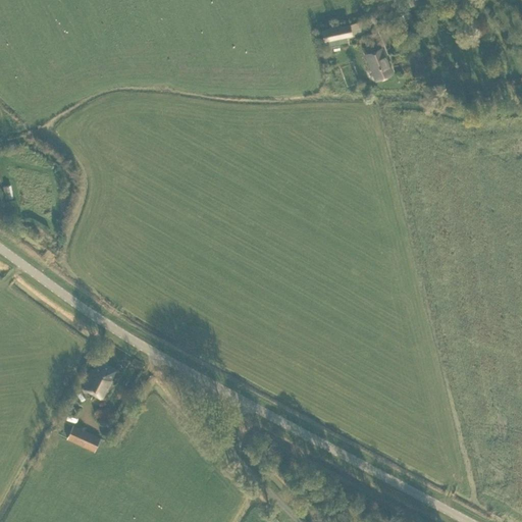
[(322,31),(325,41),(352,35),(350,24),(322,31)]
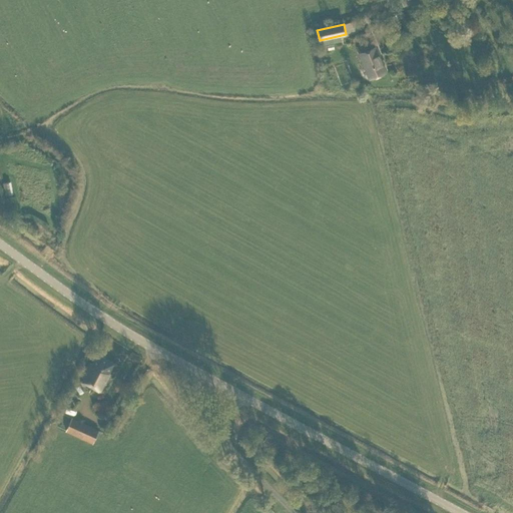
[(356,46),(359,52),(369,78),(386,71),(373,39),(356,46)]
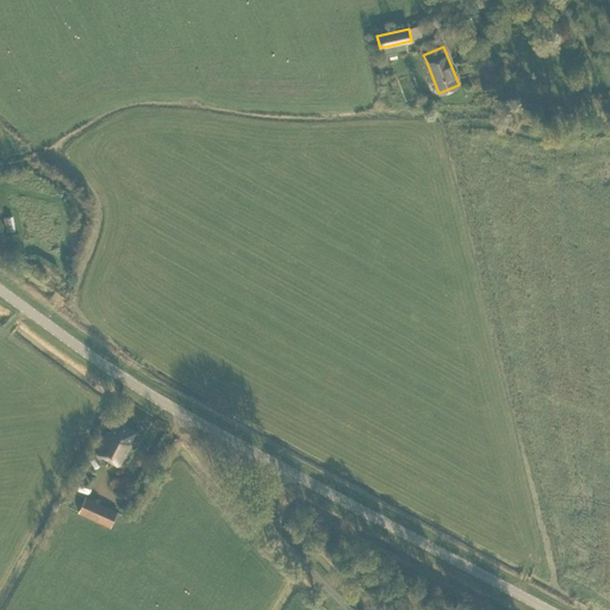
[(4,218),(7,234),(14,232),(11,216),(4,218)]
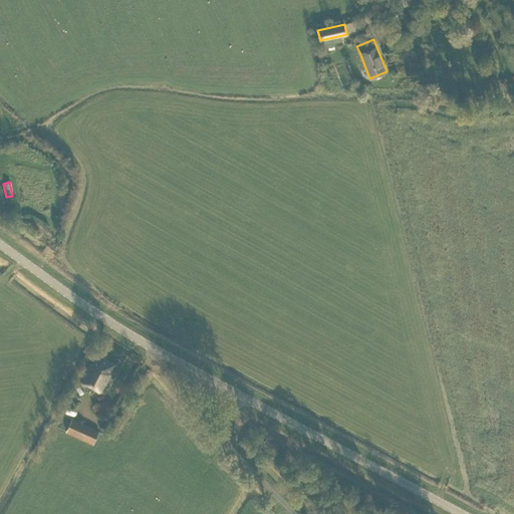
[(109,373),(114,363),(97,354),(92,364),(89,362),(79,380),(102,394),(111,374),(109,373)]
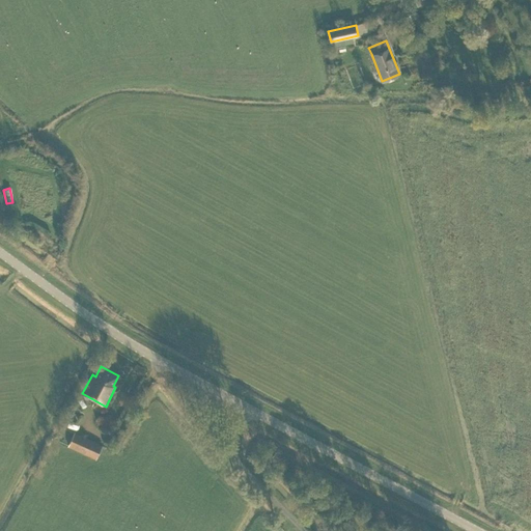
[(68,446),(96,458),(103,446),(75,432),(68,446)]
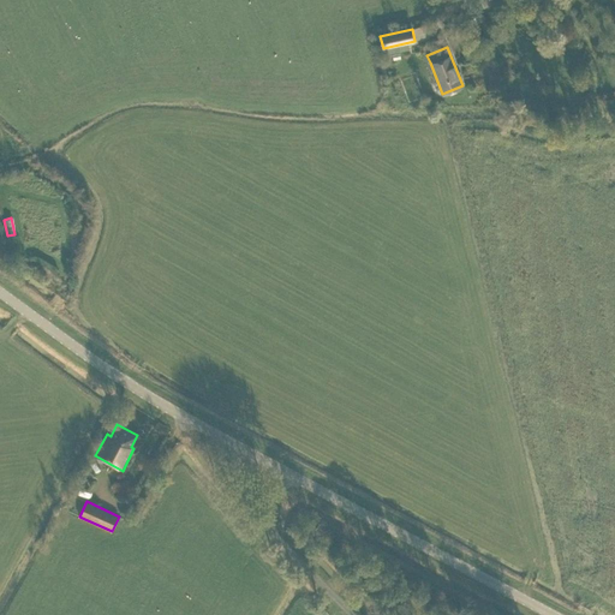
All buildings are outlined.
